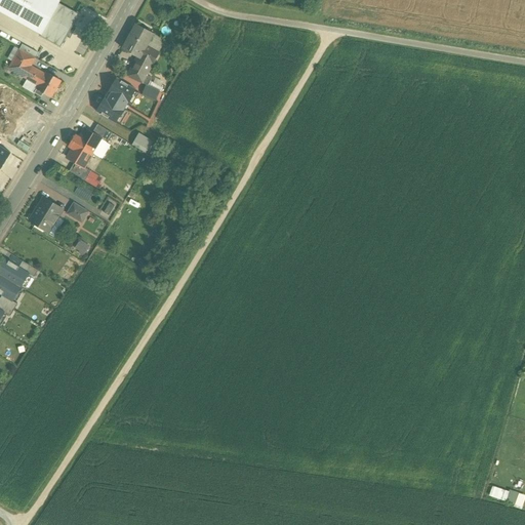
[(0,0),(0,10),(40,33),(39,37),(59,48),(78,13),(58,2),(59,0),(0,0)]
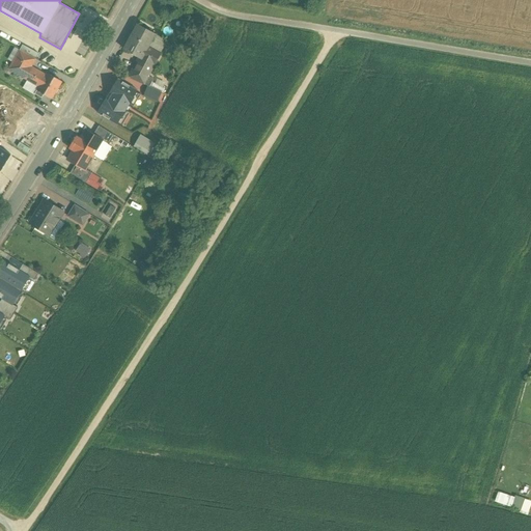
[(154,36),(135,27),(121,52),(137,59),(129,76),(145,85),(159,59),(145,52),(154,36)]
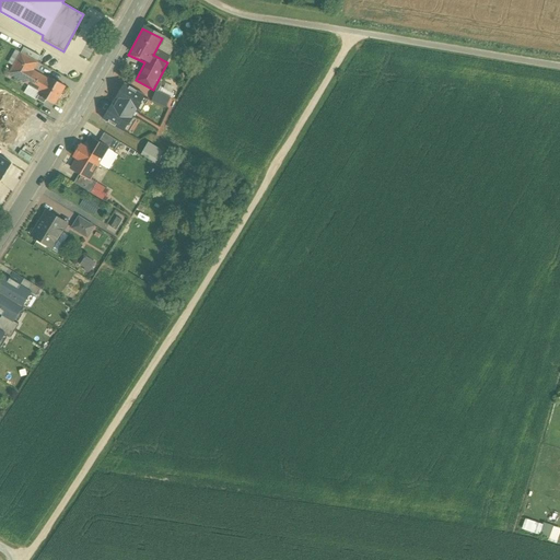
[(53,107),(63,89),(33,70),(37,63),(21,55),(9,74),(39,93),(37,97),(53,107)]
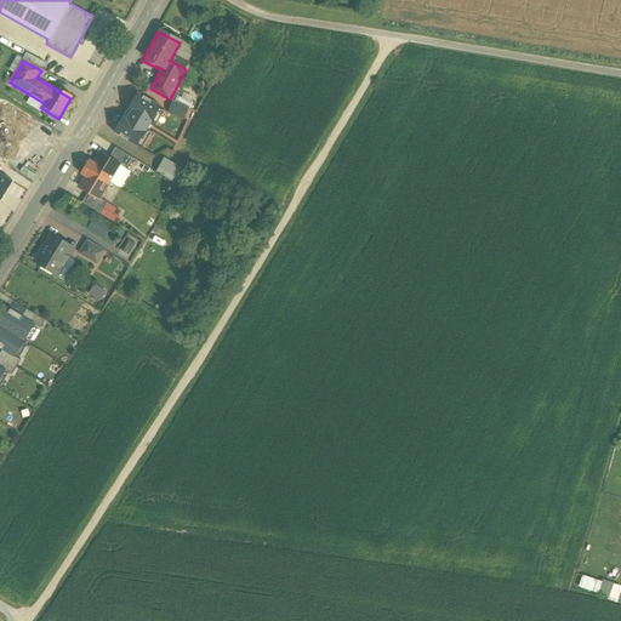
[(136,90),(131,101),(115,125),(131,135),(140,140),(160,103),(136,90)]
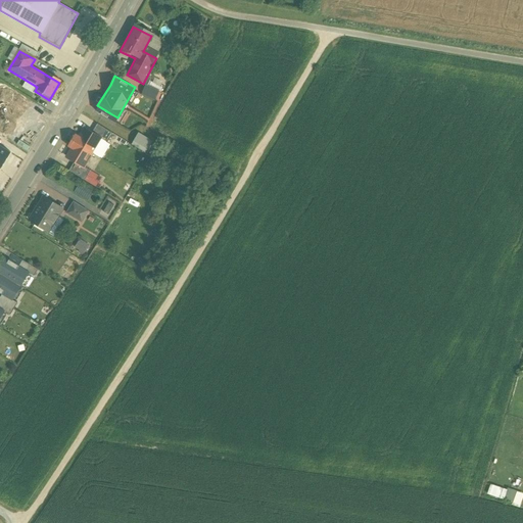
[(158,91),(143,85),(140,93),(155,99),(158,91)]
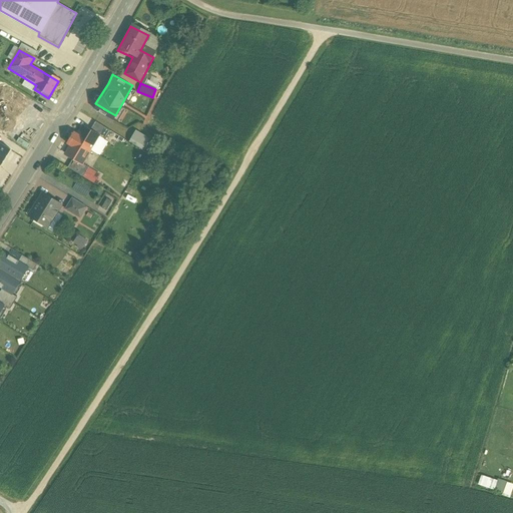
[(104,140),(109,133),(95,124),(90,131),(98,137),(104,140)]
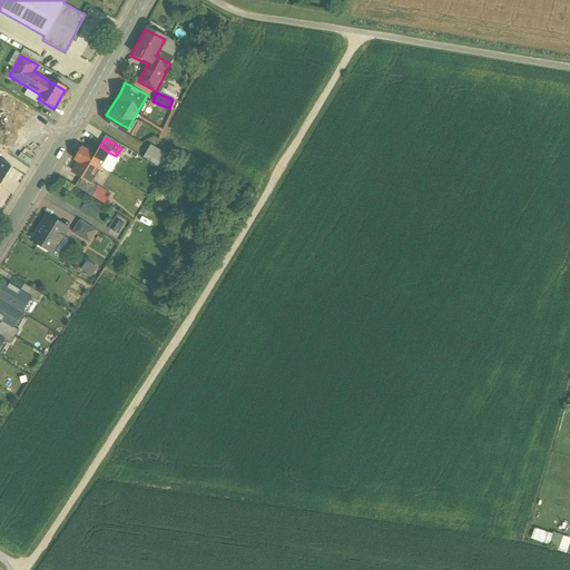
[(81,155),(100,167),(109,153),(100,146),(89,140),(81,155)]
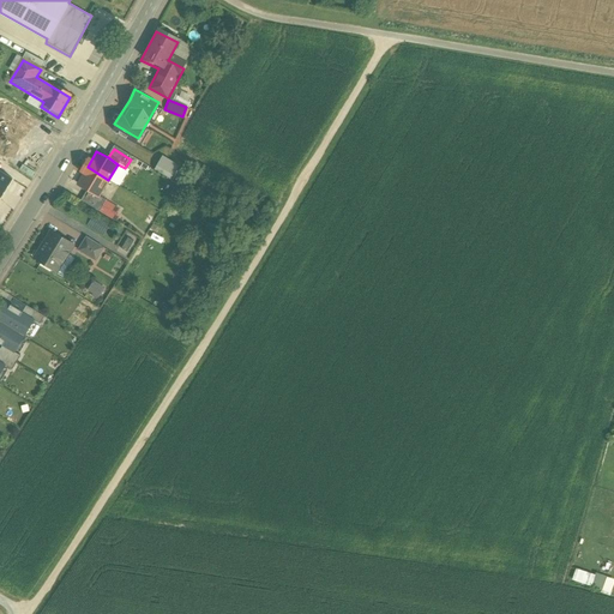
[(179,164),(162,155),(154,168),(170,178),(179,164)]
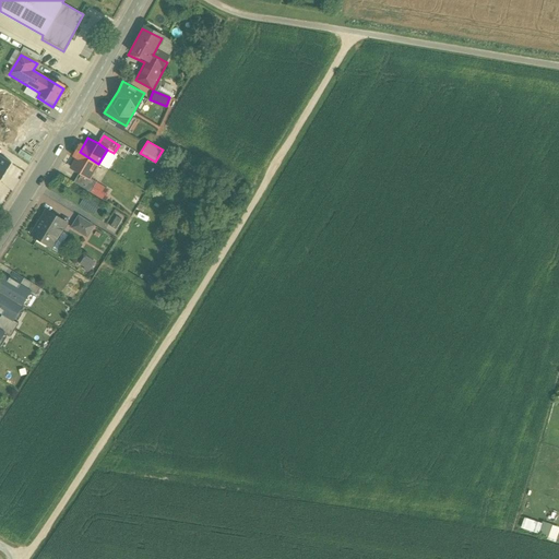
[(88,180),(98,164),(80,152),(70,168),(78,174),(88,180)]
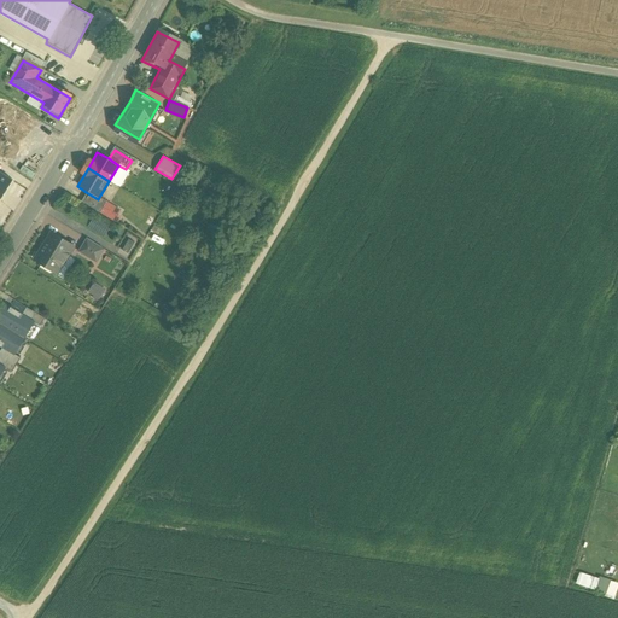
[(99,214),(105,203),(98,199),(86,192),(80,202),(99,214)]
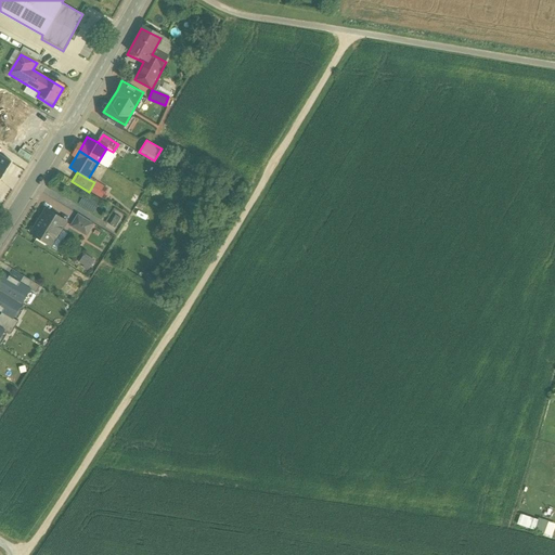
[(65,222),(43,209),(28,233),(50,247),(65,222)]
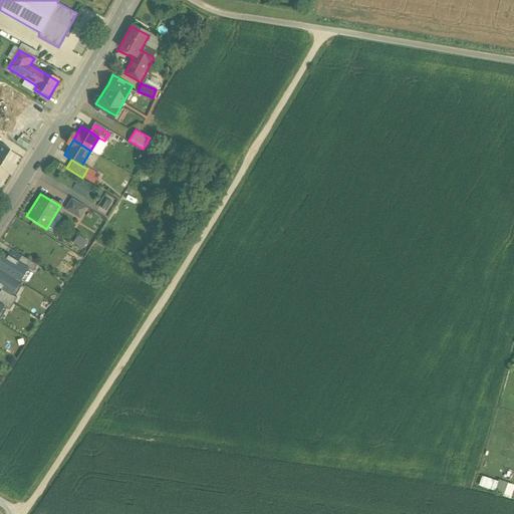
[(106,198),(100,208),(106,211),(112,201),(106,198)]
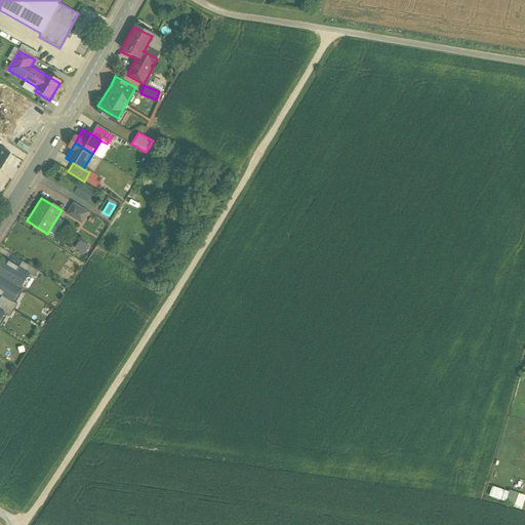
[(87,212),(74,204),(67,215),(81,224),(87,212)]
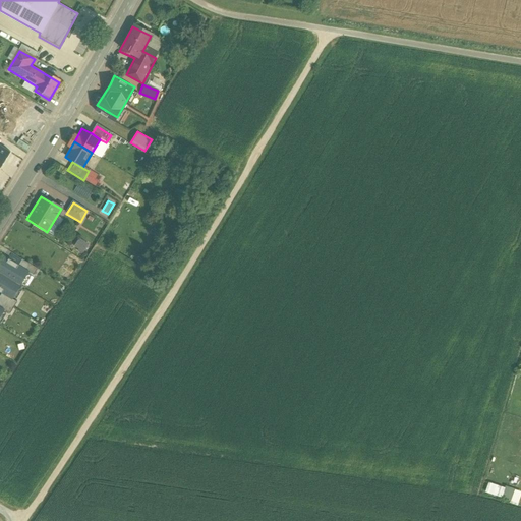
[(79,238),(73,245),(81,253),(89,245),(79,238)]
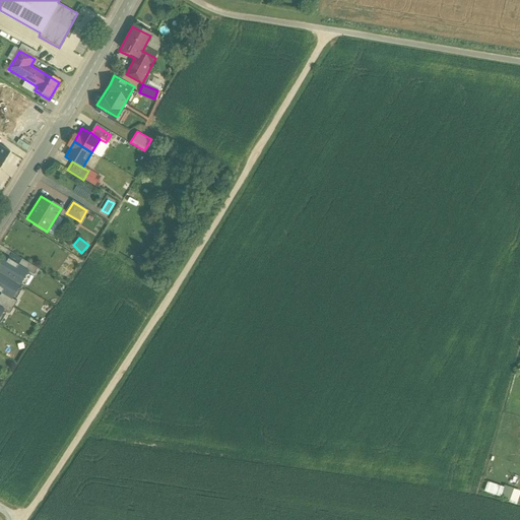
[(19,262),(3,253),(0,257),(0,270),(21,282),(29,268),(19,262)]
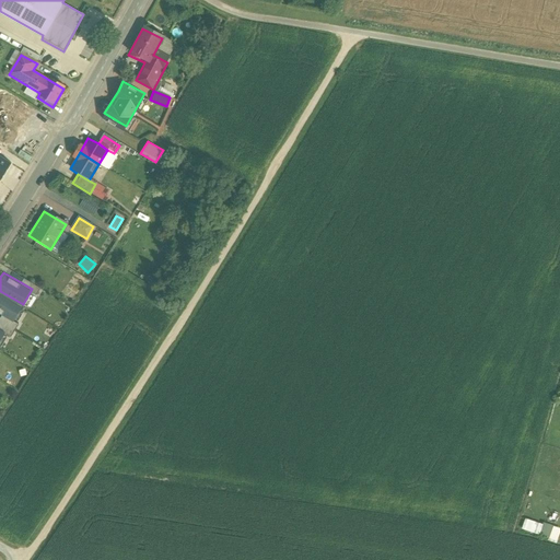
[(21,282),(32,289),(37,292),(39,288),(24,278),(21,282)]
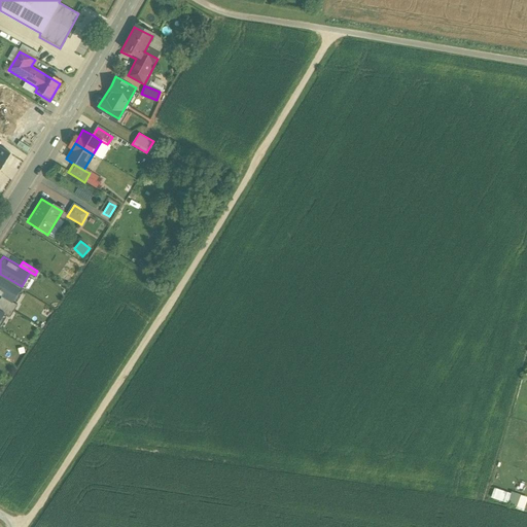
[(22,286),(0,274),(0,293),(2,294),(13,302),(22,286)]
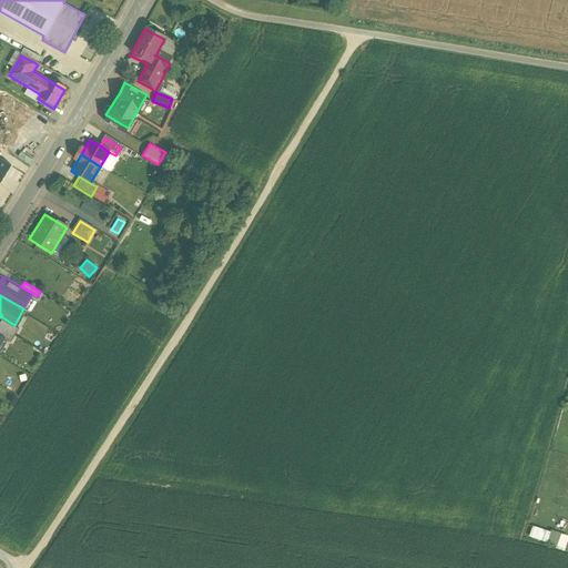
[(2,317),(0,321),(0,333),(4,336),(12,341),(19,327),(2,317)]
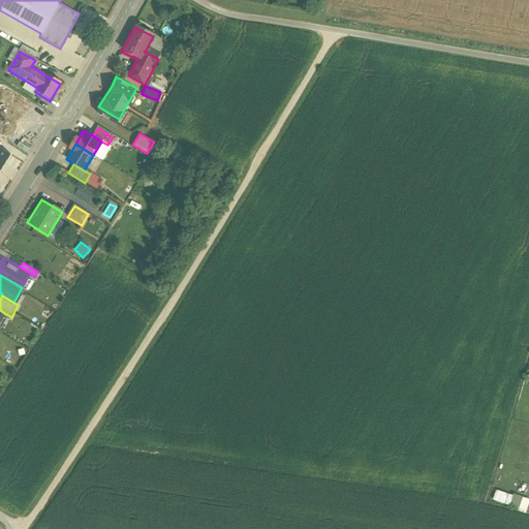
[(495,489),(492,500),(525,511),(528,500),(495,489)]
